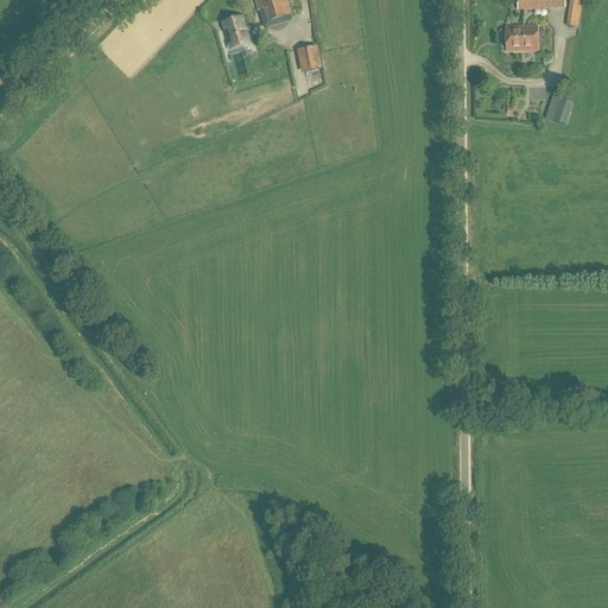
[(254,0),(258,11),(265,10),(268,23),(291,17),(286,0),(254,0)]
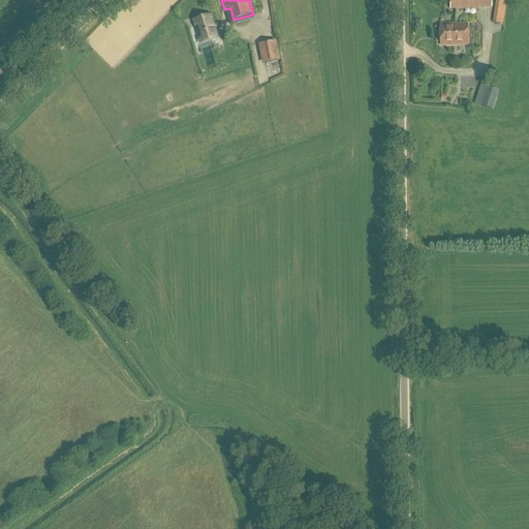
[(449,0),(450,9),(474,8),(474,7),(492,7),(491,0),(449,0)]
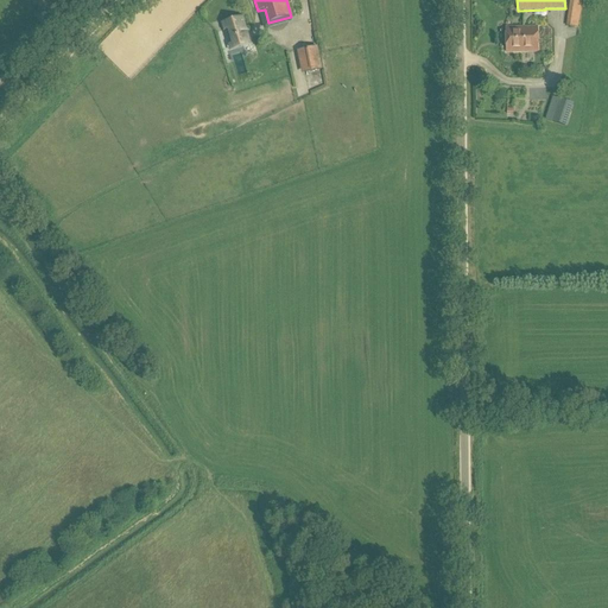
[(569,0),(565,27),(577,29),(582,0),(578,0),(569,0)]
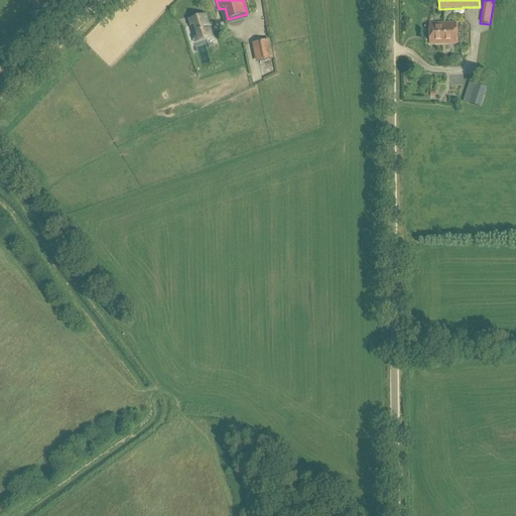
[(186,20),(194,44),(214,38),(206,14),(186,20)]
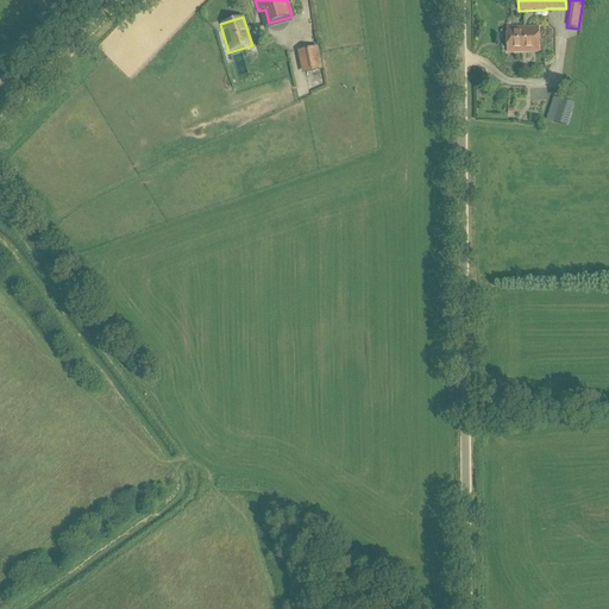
[(507,29),(507,52),(539,52),(539,27),(507,29)]
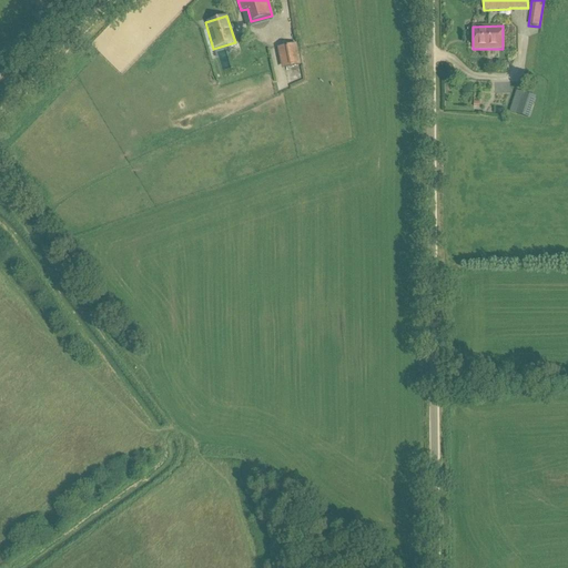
[(469,33),(455,36),(458,53),(473,51),(469,33)]
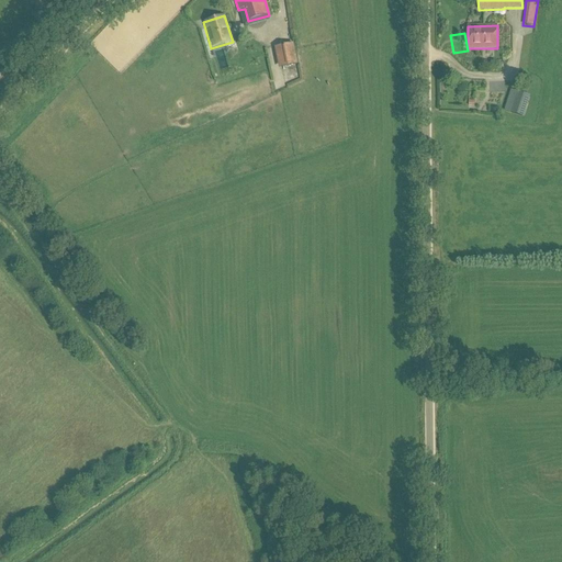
[(274,47),(279,68),(299,65),(294,43),(274,47)]
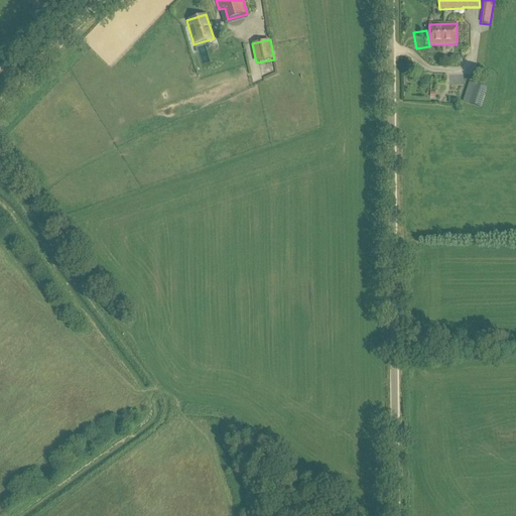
[(468,104),(480,107),(486,88),(474,85),(468,104)]
